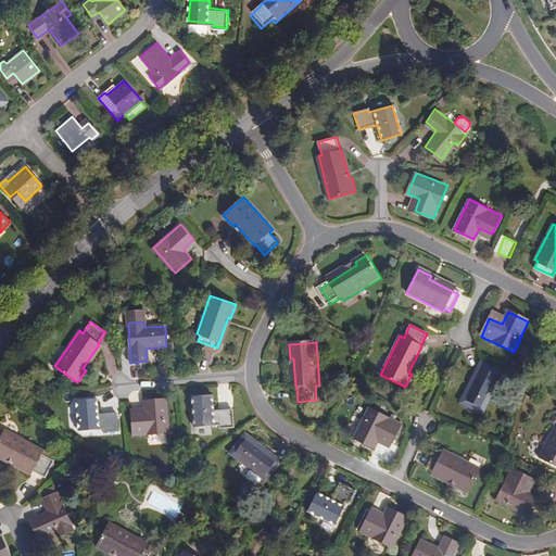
[(482,411),(501,373),(481,363),(463,401),(482,411)]
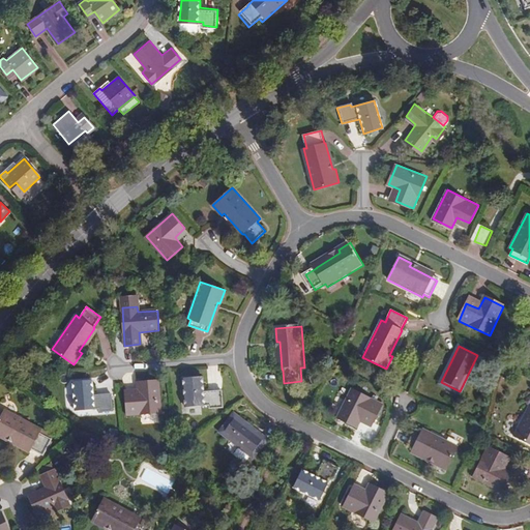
[(203,391),(202,377),(183,378),(186,407),(209,405),(209,409),(223,407),(222,389),(203,391)]
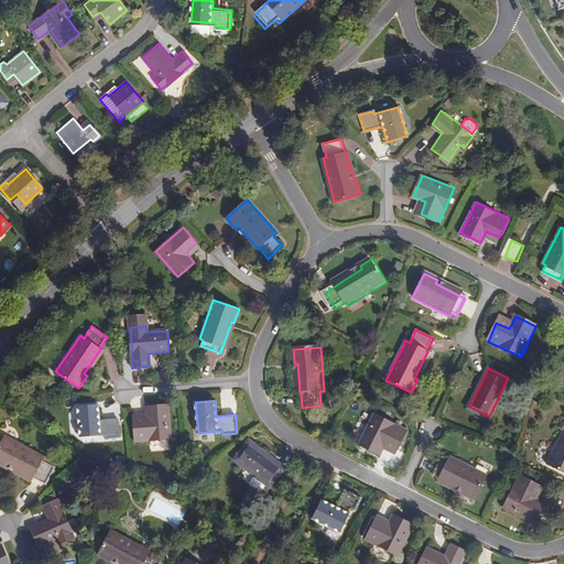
[(99,420),(98,403),(78,405),(80,435),(105,434),(105,438),(119,437),(119,419),(99,420)]
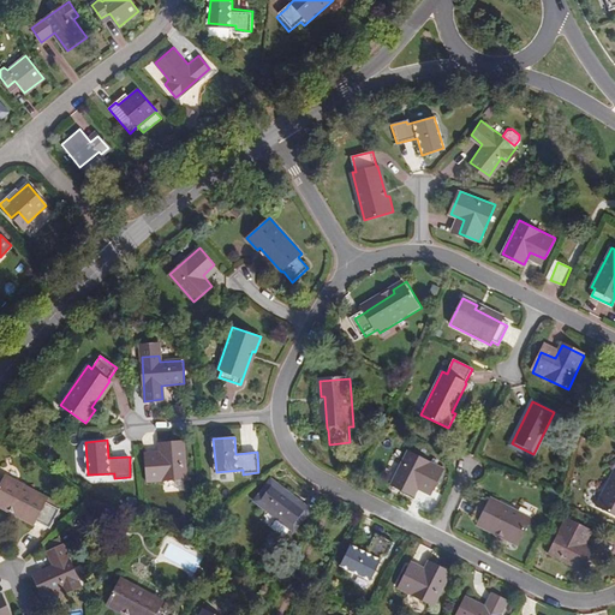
[(187,478),(185,441),(159,443),(160,458),(145,459),(147,482),(187,478)]
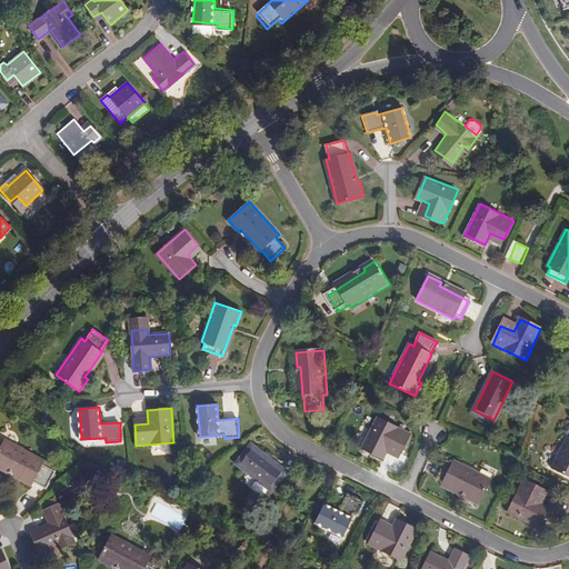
[(401,451),(411,432),(378,416),(363,446),(382,456),(389,445),(401,451)]
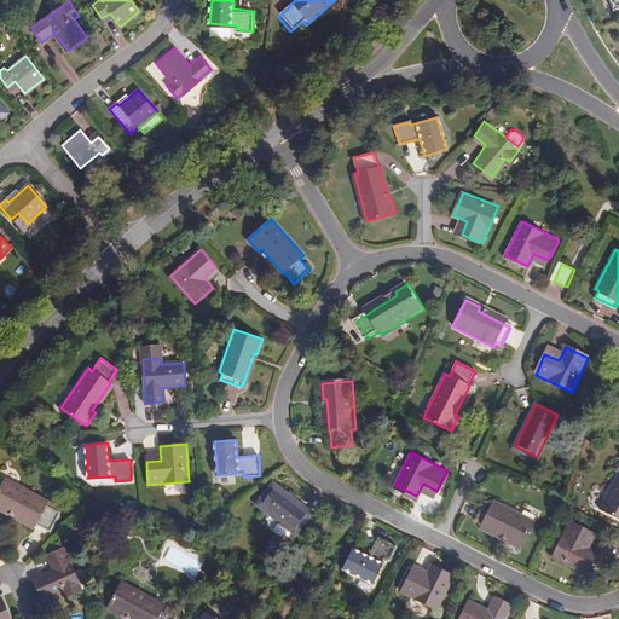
[(618,473),(600,510),(618,519),(618,473)]
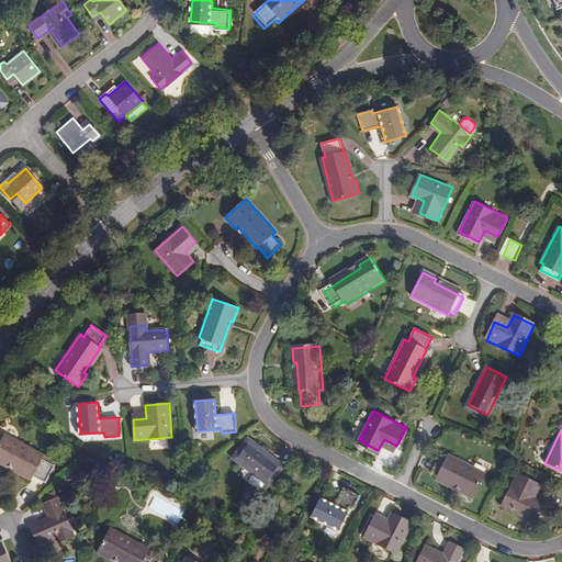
[(45,456),(8,433),(0,445),(0,459),(6,463),(8,460),(33,476),(33,475),(46,482),(55,467),(43,459),(45,456)]
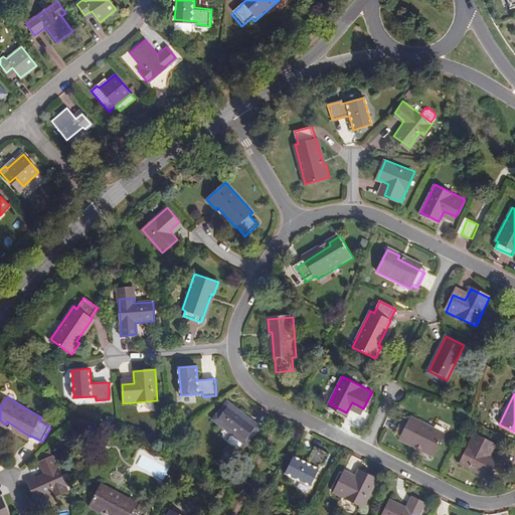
[(258,427),(227,402),(214,418),(245,443),(258,427)]
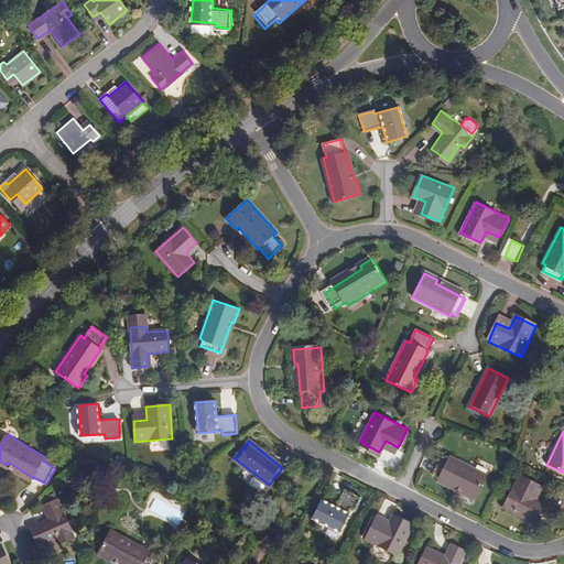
[(475,498),(487,473),(451,454),(448,458),(442,455),(433,474),(464,488),(462,491),(475,498)]
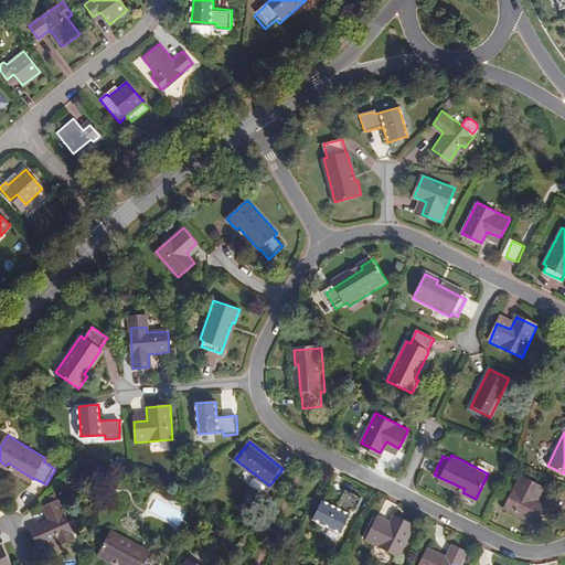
[(533,497),(539,484),(520,475),(503,507),(535,523),(545,503),(533,497)]
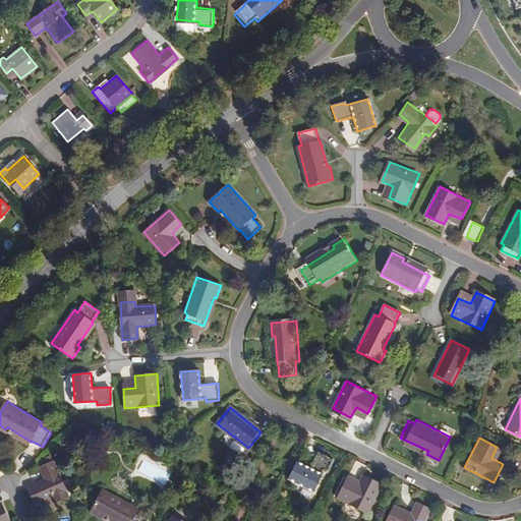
[(328,473),(334,461),(319,453),(310,469),(297,463),(289,479),(314,491),(325,471),(328,473)]
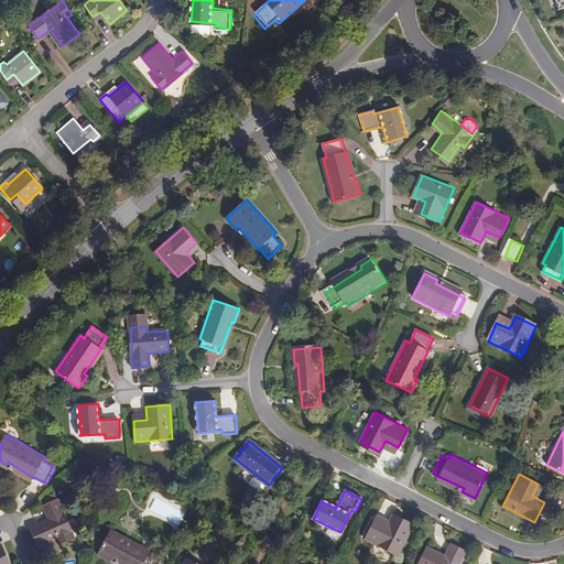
[(75,538),(58,500),(44,506),(50,519),(30,528),(39,548),(58,540),(61,545),(75,538)]
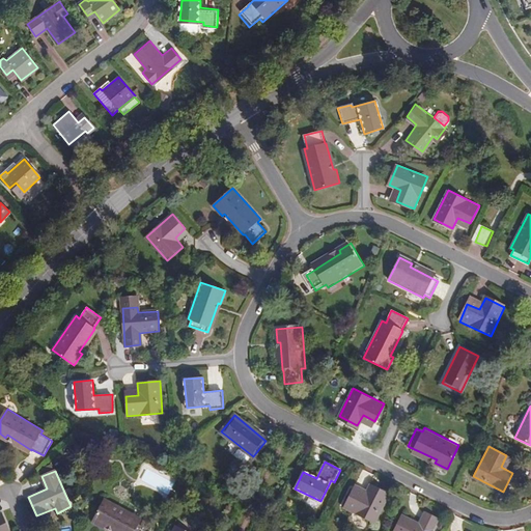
[(375,524),(390,495),(370,485),(365,497),(353,491),(344,508),(375,524)]
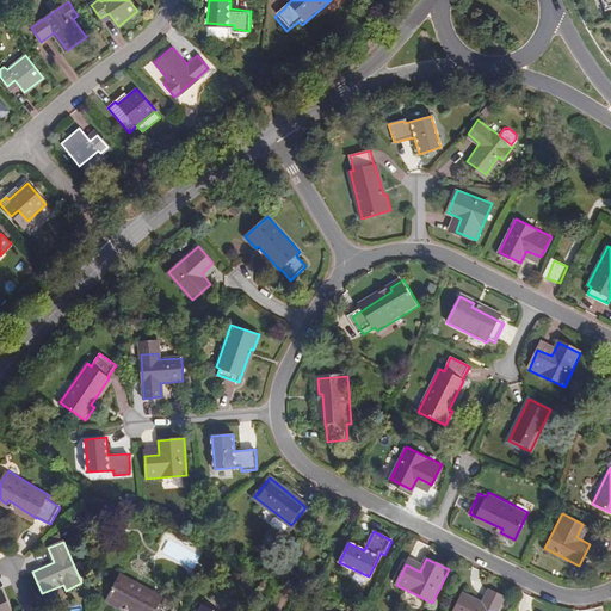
[(171,610),(173,608),(160,600),(162,596),(118,574),(105,602),(119,609),(121,605),(131,610),(171,610)]
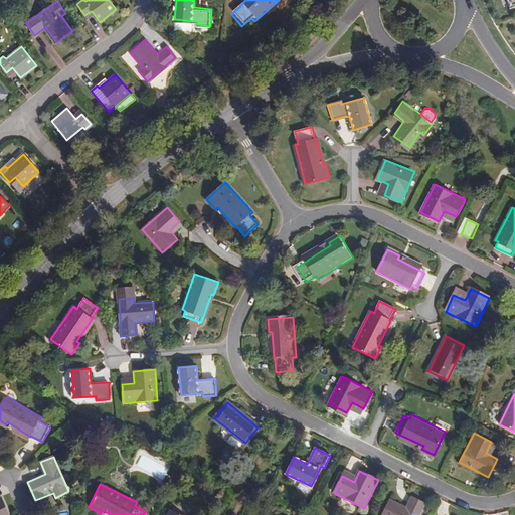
[(0,497),(0,514),(5,514),(9,514),(2,496),(0,497)]
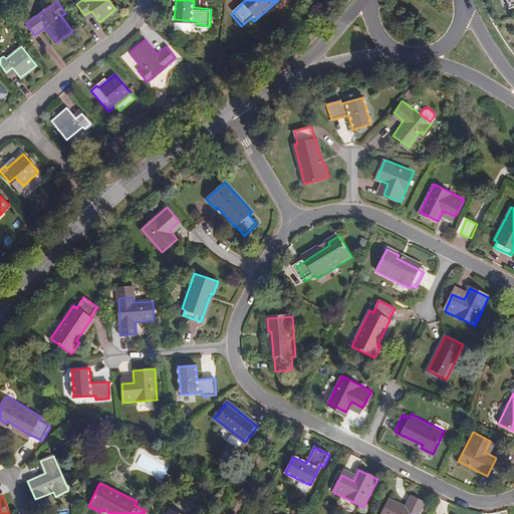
[(419,513),(425,503),(412,497),(407,508),(390,500),(381,513),(419,513)]
